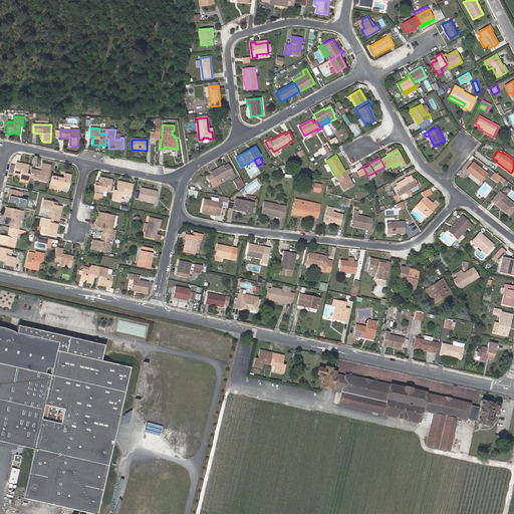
[(21,181),(28,183),(29,178),(30,174),(27,174),(28,166),(16,163),(14,174),(20,176),(19,181),(21,181)]
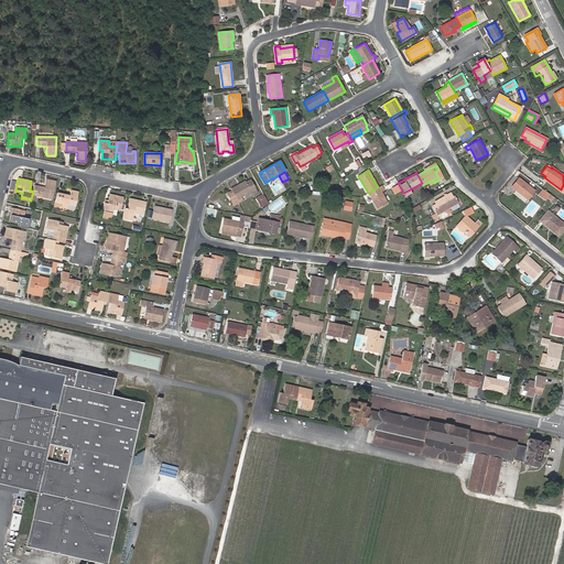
[(511,187),(527,199),(534,191),(519,179),(511,187)]
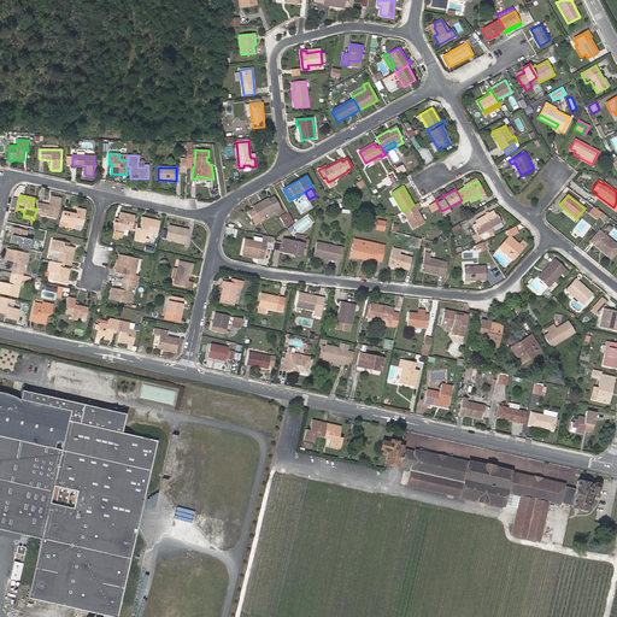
[(48,206),(37,203),(36,209),(35,213),(57,218),(60,199),(51,197),(48,206)]
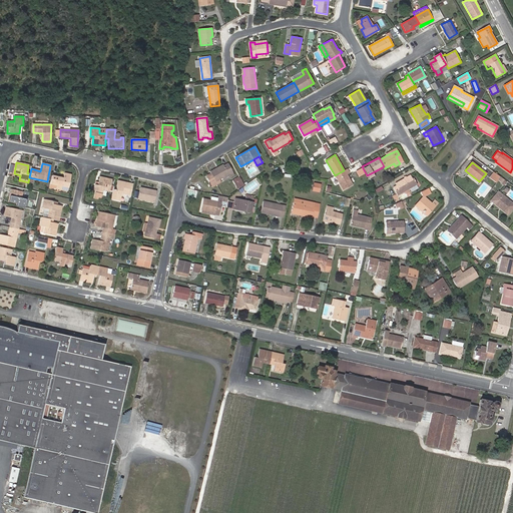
[(228,174),(230,177),(233,175),(227,164),(224,166),(223,164),(210,171),(211,173),(206,176),(212,187),(220,182),(219,179),(222,177),(228,174)]
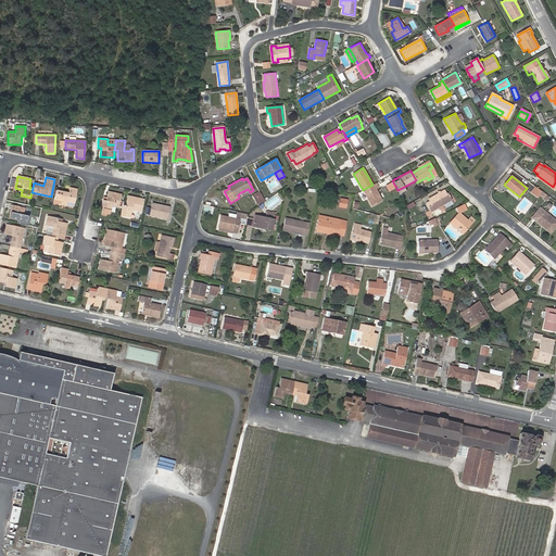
[(555,189),(555,182),(553,187),(541,178),(540,179),(555,190),(555,189)]
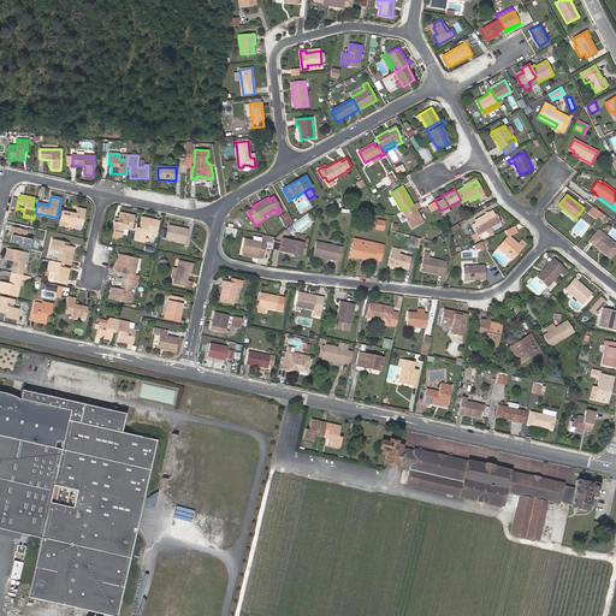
[(448,207),(450,211),(463,203),(462,202),(461,200),(448,207)]
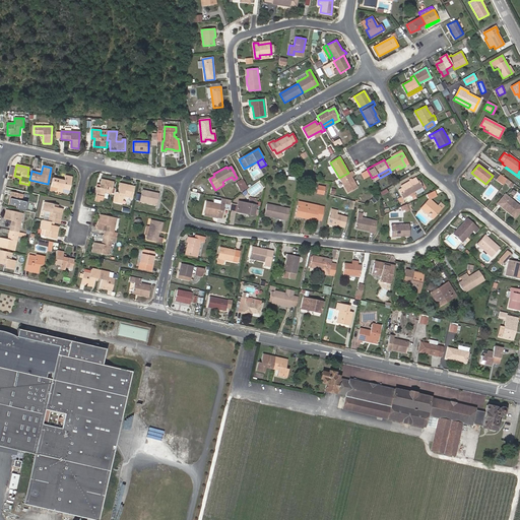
[(348,173),(339,178),(347,192),(358,187),(353,180),(352,181),(351,179),(352,178),(351,176),(354,174),(352,171),(348,173)]
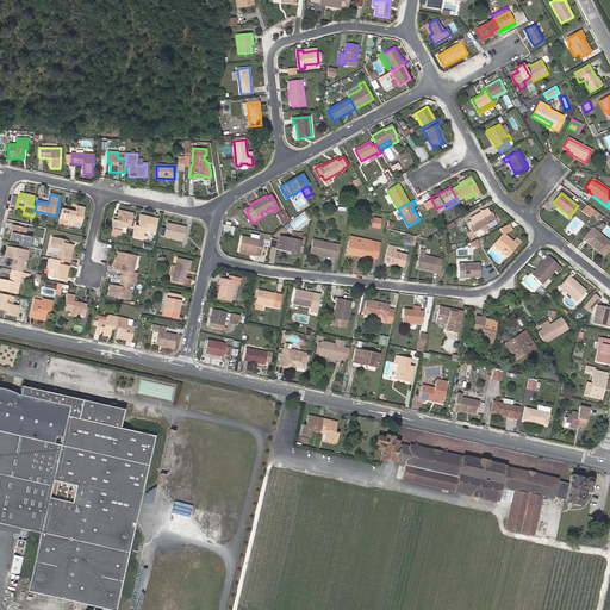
[(595,210),(587,205),(582,212),(589,217),(595,210)]
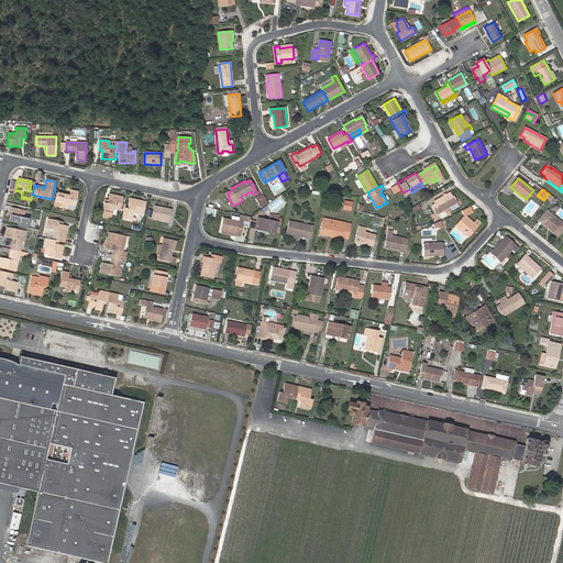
[(69,196),(57,192),(55,202),(62,203),(62,207),(67,208),(68,205),(75,206),(78,191),(70,190),(69,196)]
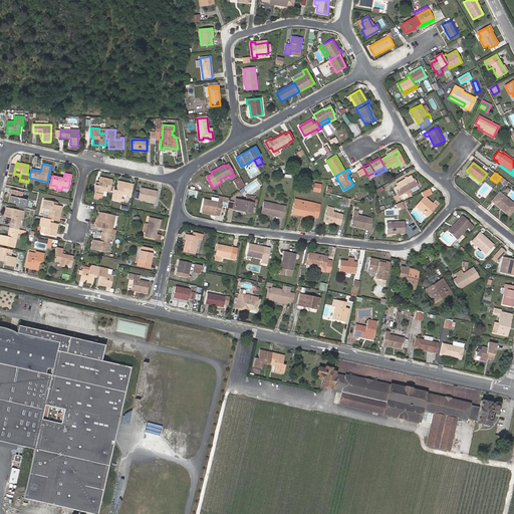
[(408,178),(405,179),(396,184),(398,186),(394,188),(398,196),(417,186),(413,179),(411,176),(408,178)]
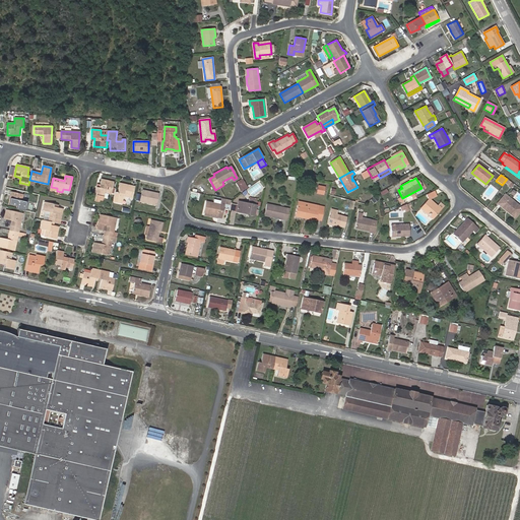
[(100,188),(96,187),(94,196),(96,196),(94,201),(99,202),(100,200),(103,201),(105,192),(111,194),(114,182),(102,180),(101,185),(100,188)]
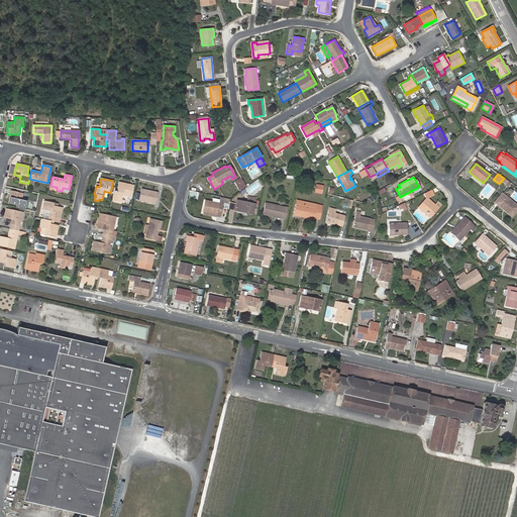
[(504,179),(502,182),(506,185),(505,185),(508,187),(510,184),(504,179)]
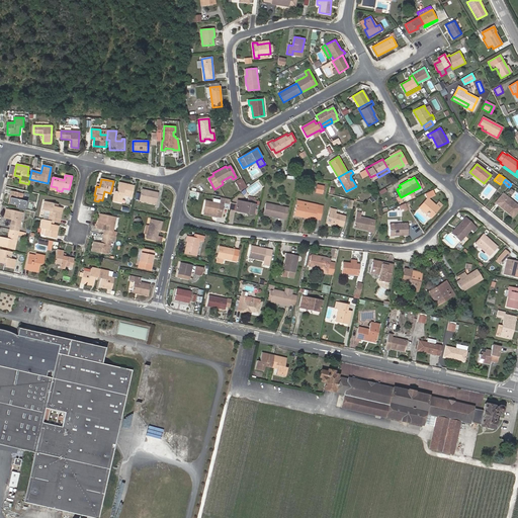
[(237,183),(241,192),(247,187),(243,180),(237,183)]
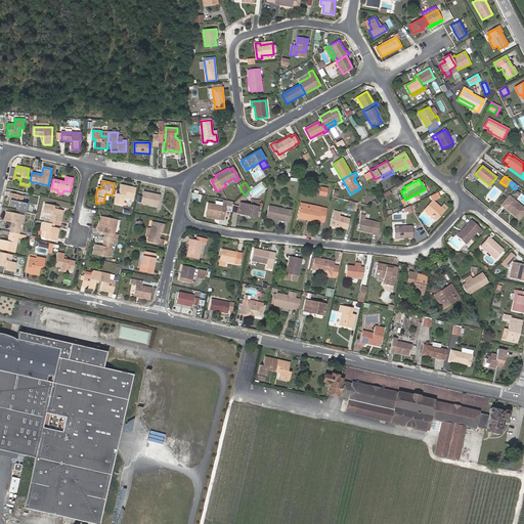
[(119,194),(116,193),(114,203),(123,205),(125,198),(133,200),(136,188),(121,185),(119,194)]
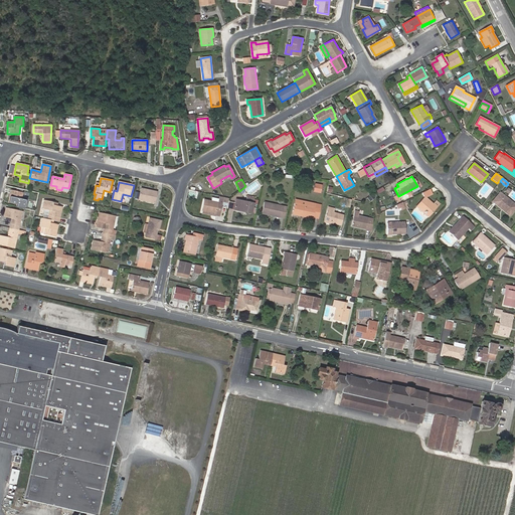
[(141,189),(139,199),(154,203),(157,192),(141,189)]
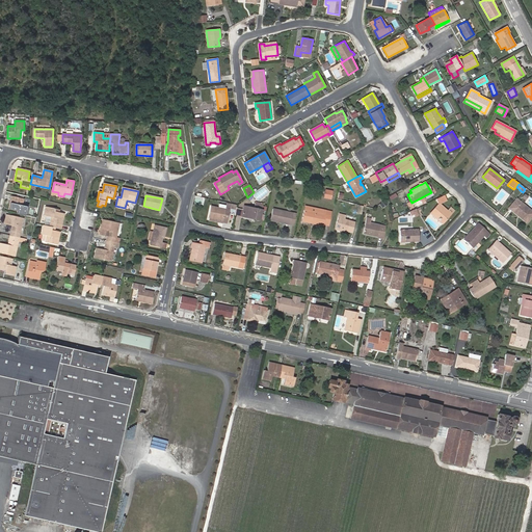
[(446,201),(443,195),(435,198),(437,204),(439,204),(446,201)]
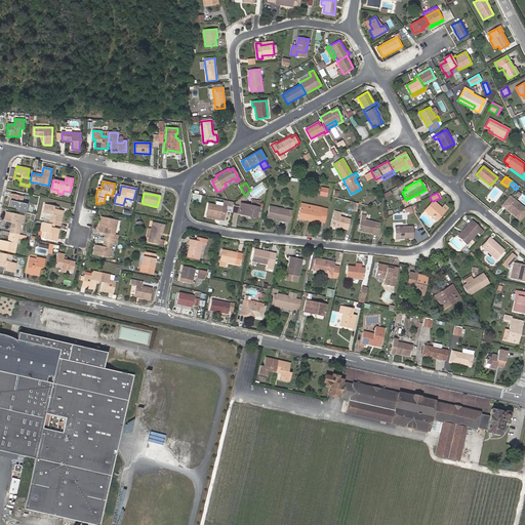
[(17,208),(16,211),(25,213),(27,204),(22,203),(24,196),(11,194),(9,206),(17,208)]
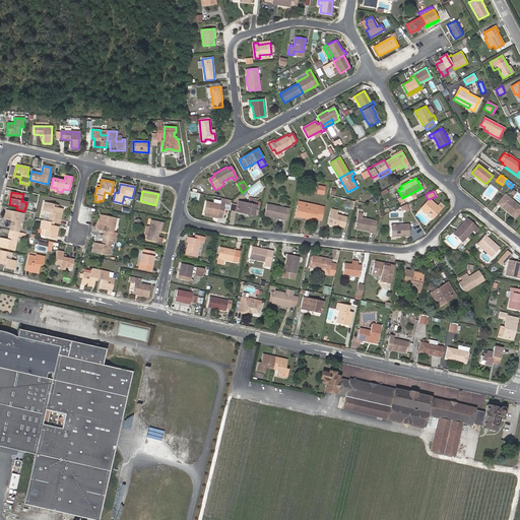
[(519,206),(505,194),(499,202),(508,210),(508,211),(515,217),(519,210),(519,206)]
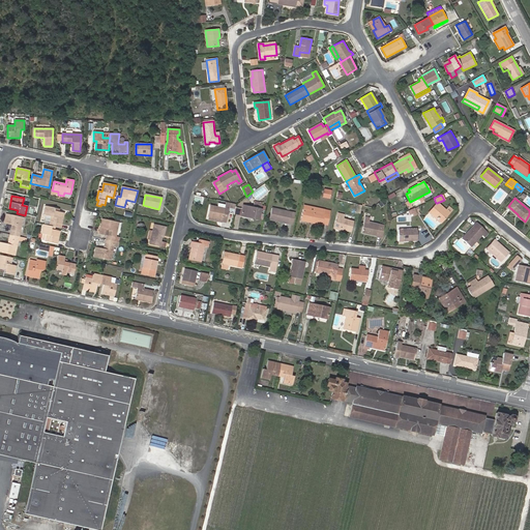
[(230,206),(229,210),(235,211),(236,204),(226,202),(226,205),(230,206)]
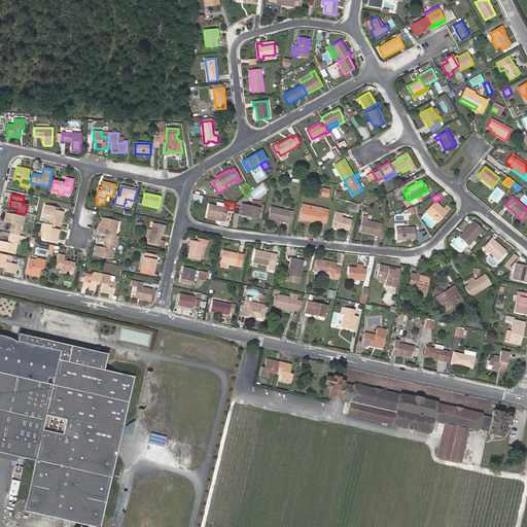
[(257,203),(252,202),(251,207),(242,205),(240,214),(249,216),(249,214),(253,215),(253,217),(257,218),(260,202),(258,201),(257,203)]
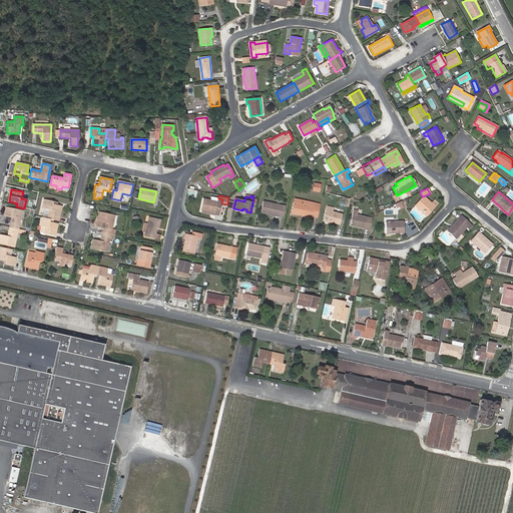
[(203,199),(201,209),(207,211),(206,214),(214,215),(214,214),(218,215),(221,203),(222,199),(218,198),(211,196),(210,200),(203,199)]
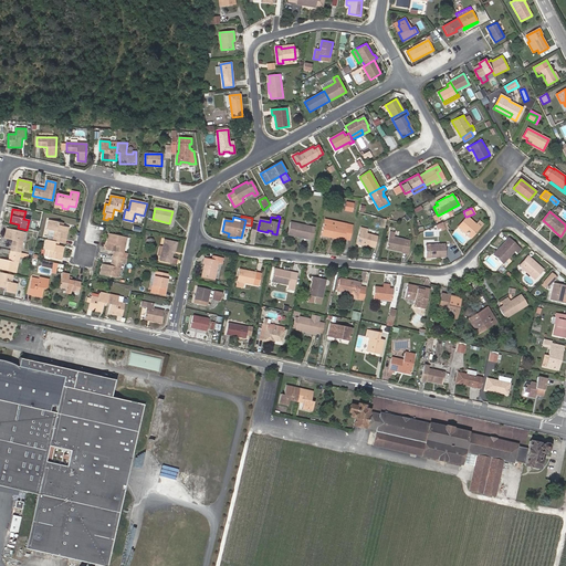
[(467,217),(459,226),(471,237),(482,224),(479,221),(475,224),(467,217)]
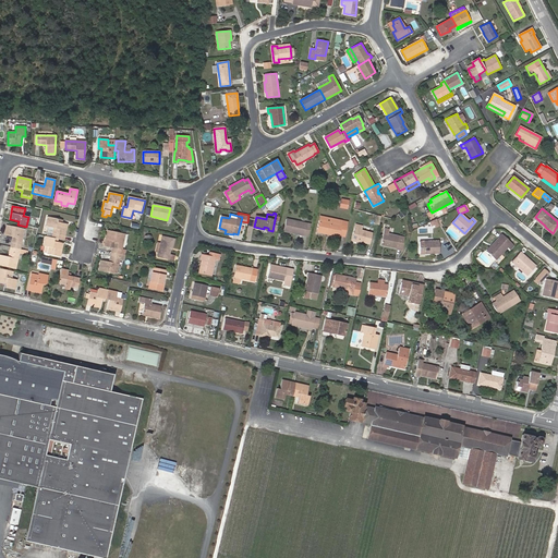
[(55,238),(63,240),(68,223),(62,222),(57,221),(58,219),(48,217),(46,227),(48,227),(55,229),(52,238),(55,238)]
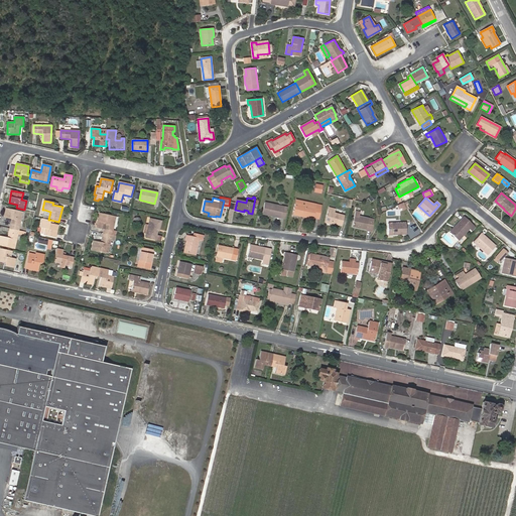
[(504,209),(495,201),(494,202),(504,210),(504,209)]
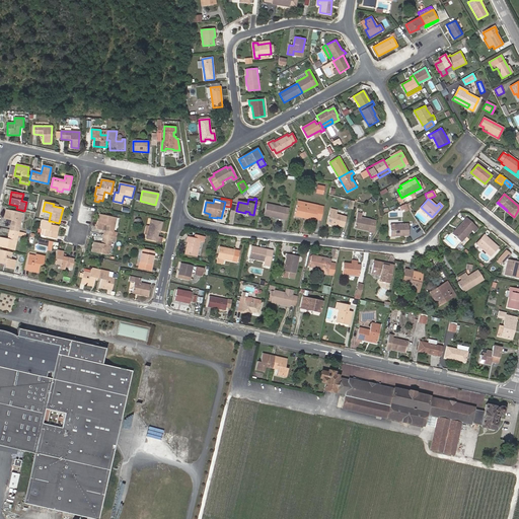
[(264,215),(276,218),(276,217),(283,218),(283,219),(286,220),(289,209),(267,204),(264,215)]
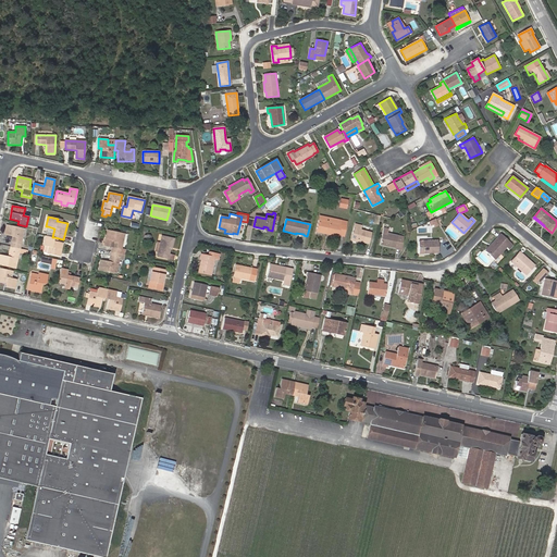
[(327,232),(326,233),(337,236),(338,235),(344,236),(347,222),(342,221),(341,224),(319,220),(317,230),(327,232)]
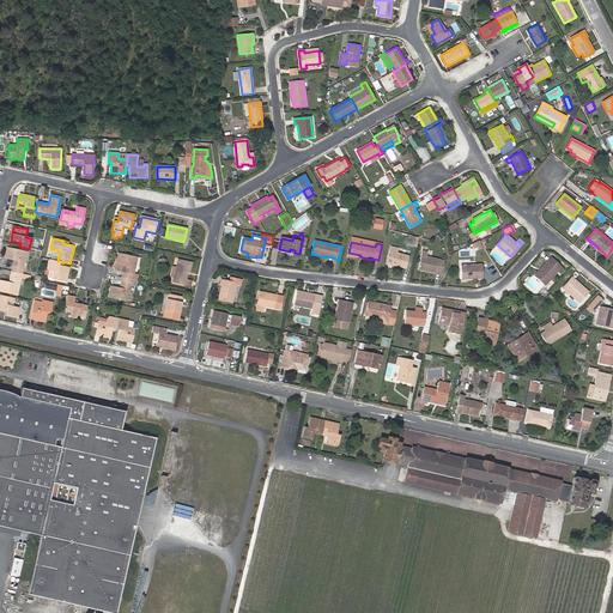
[(387,262),(396,265),(405,267),(408,255),(396,253),(398,248),(392,247),(390,250),(389,250),(387,262)]
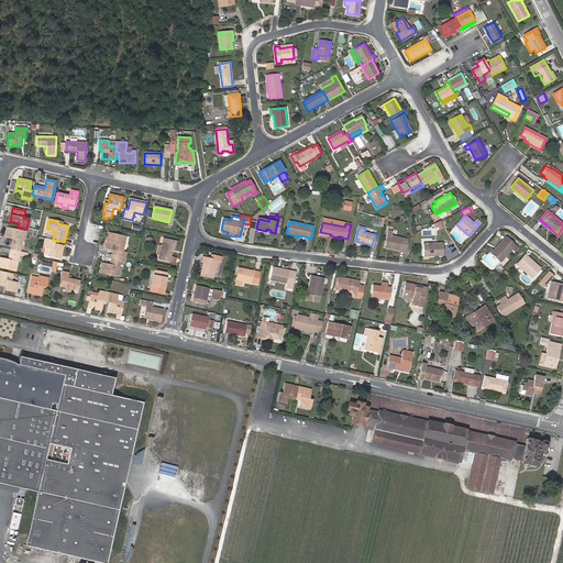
[(13,239),(11,250),(20,252),(24,232),(7,228),(4,236),(13,239)]
